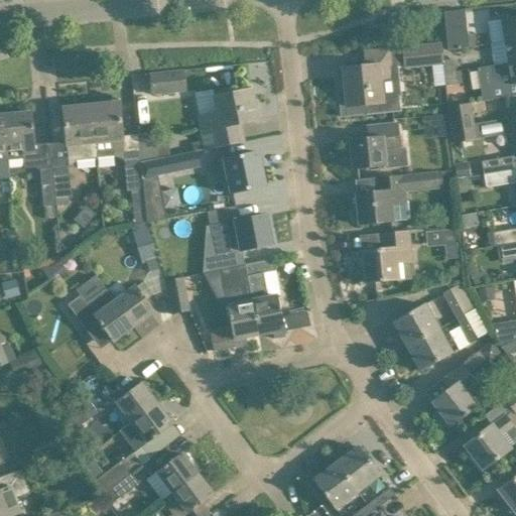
[(515,17),(501,20),(489,22),(493,43),(504,42),(515,39),(515,17)]
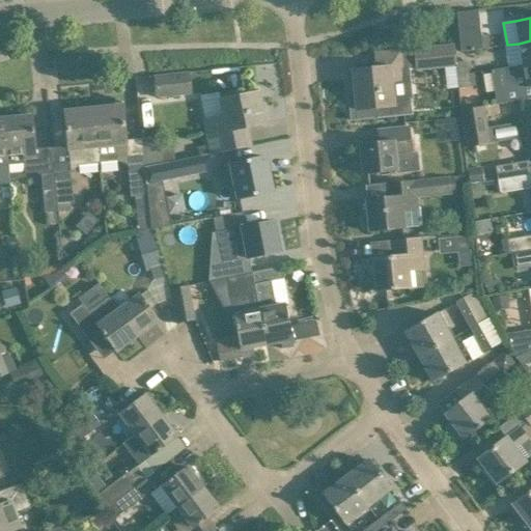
[(479,28),(457,31),(459,46),(460,52),(471,51),(481,49),(479,28)]
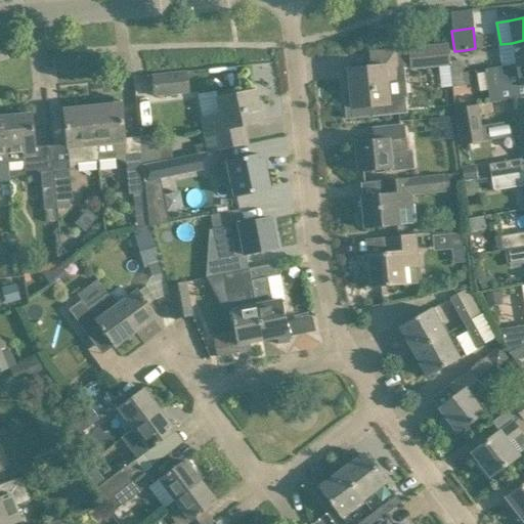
[(523,40),(512,43),(516,64),(523,62),(523,40)]
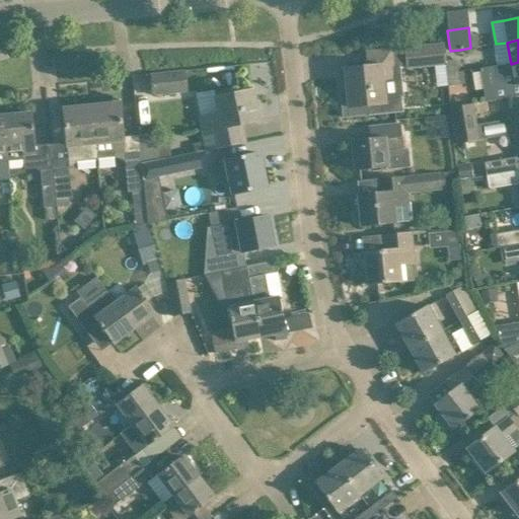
[(346,92),(340,92),(343,118),(363,116),(368,116),(402,112),(398,66),(406,65),(406,69),(445,65),(445,61),(443,45),(404,49),(390,51),(366,53),(368,67),(344,70),(346,92)]
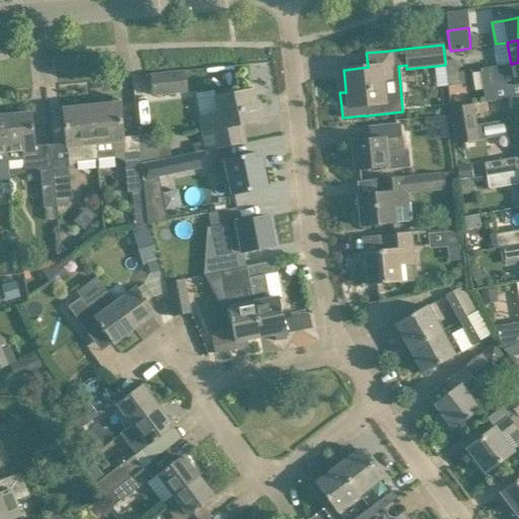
[(456,60),(445,61),(445,65),(446,74),(458,72),(456,60)]
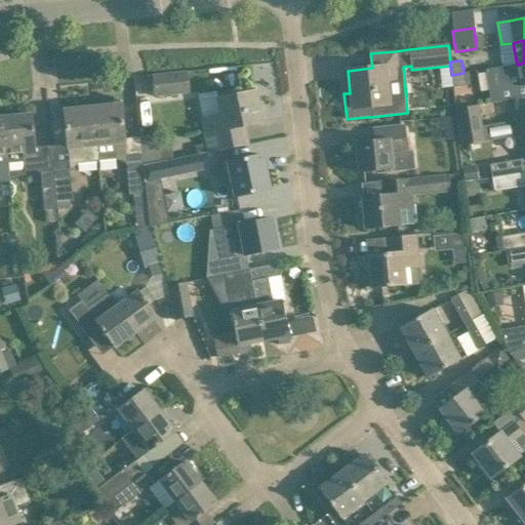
[(503,88),(489,91),(491,103),(516,99),(524,97),(524,63),(517,65),(500,67),(503,88)]
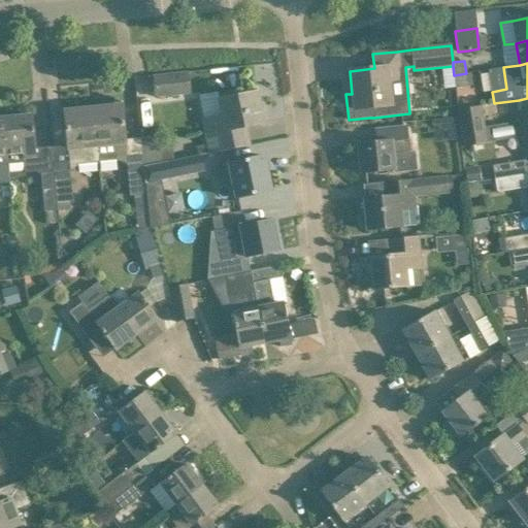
[(187,73),(153,76),(155,97),(189,94),(187,73)]
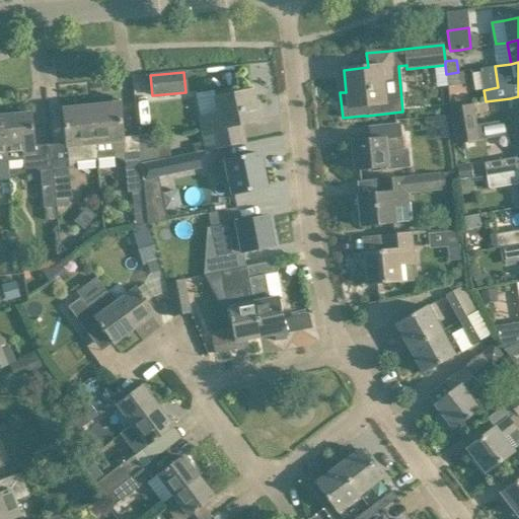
[(458,72),(446,74),(447,85),(464,84),(462,72),(458,72)]
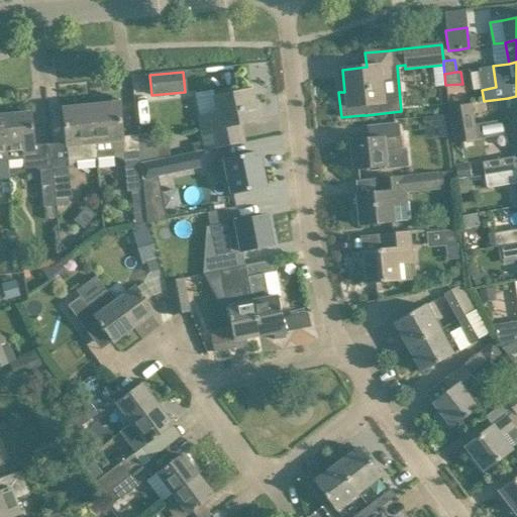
[(199,118),(204,141),(192,143),(194,152),(206,149),(206,150),(243,143),(243,141),(235,143),(232,126),(256,121),(250,91),(213,99),(217,114),(199,118)]
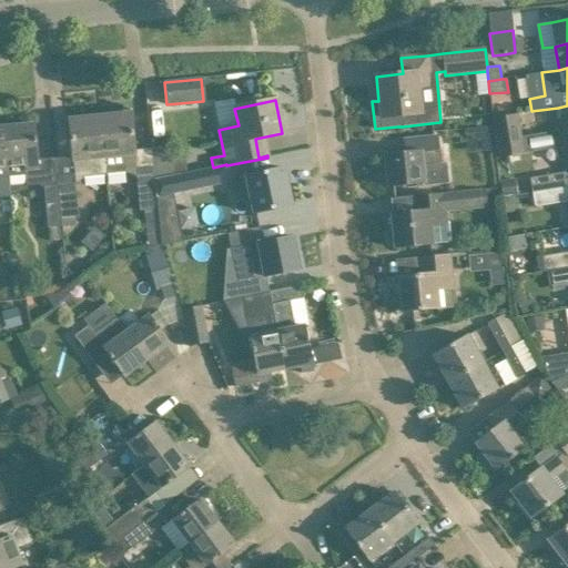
[(131,114),(100,118),(105,172),(137,169),(131,114)]
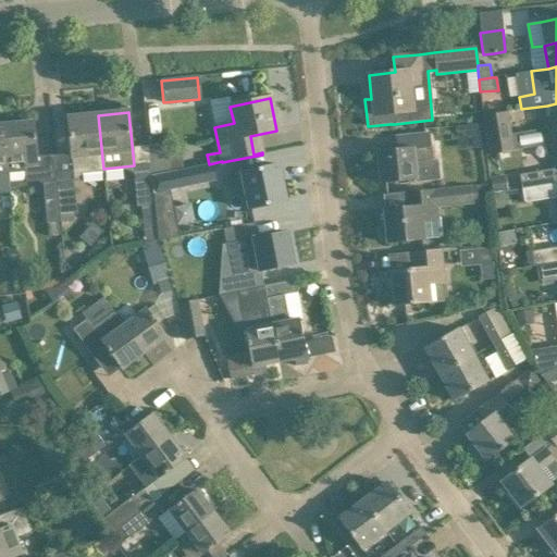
[(515,150),(508,112),(482,115),(489,155),(515,150)]
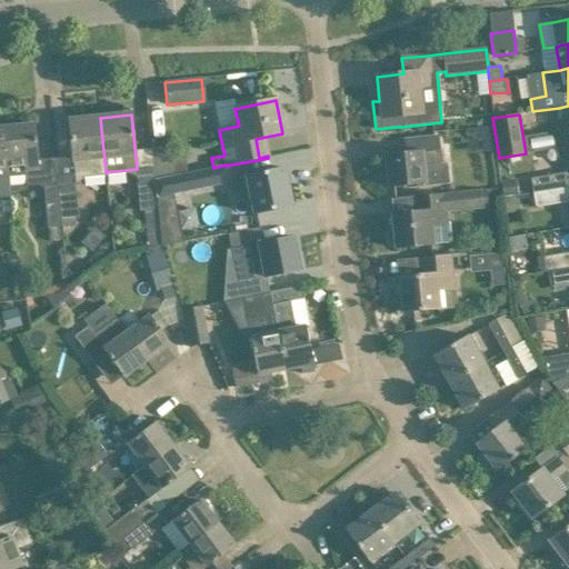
[(106,172),(100,118),(69,121),(75,176),(106,172)]
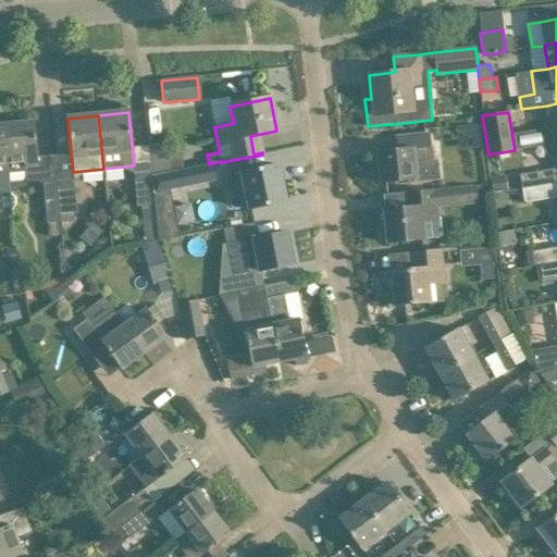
[(556,115),(545,118),(549,145),(556,143),(556,115)]
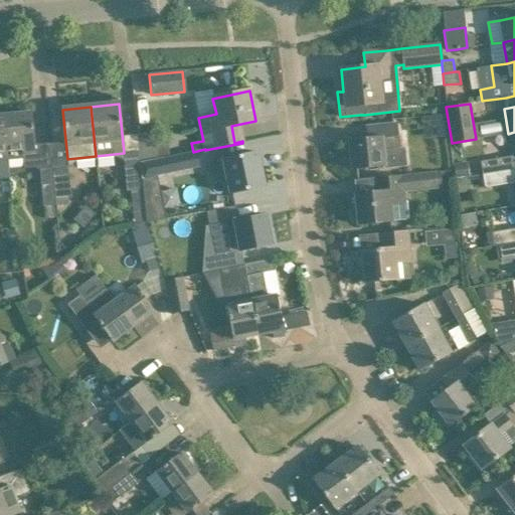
[(31,113),(3,116),(7,160),(23,158),(24,168),(36,167),(31,113)]
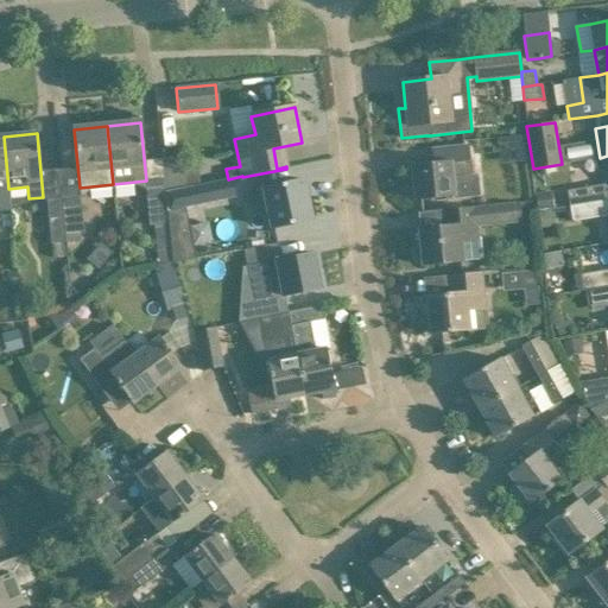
[(439,164),(411,168),(415,200),(438,197),(453,196),(453,200),(456,200),(480,196),(477,173),(472,175),(469,146),(462,147),(438,150),(439,164)]
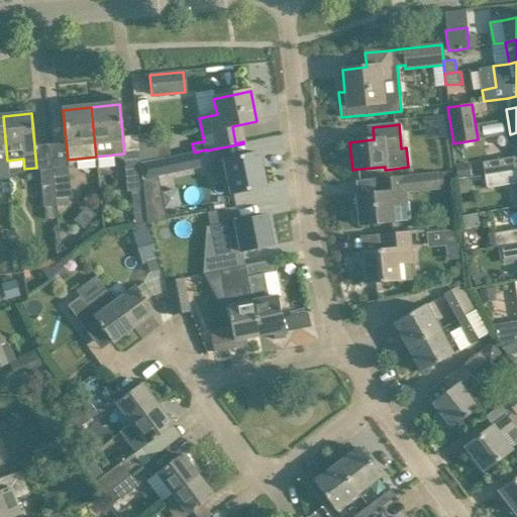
[(482,162),(484,176),(516,170),(514,159),(516,158),(516,132),(510,134),(514,157),(482,162)]
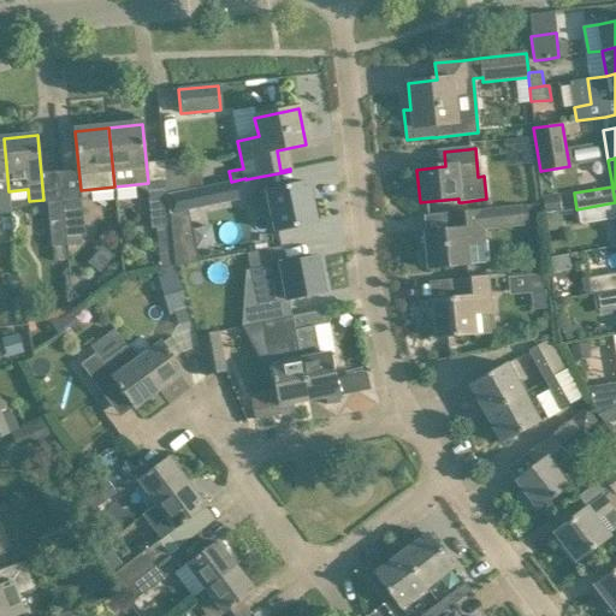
[(164,161),(167,190),(167,196),(181,193),(190,191),(185,159),(164,161)]
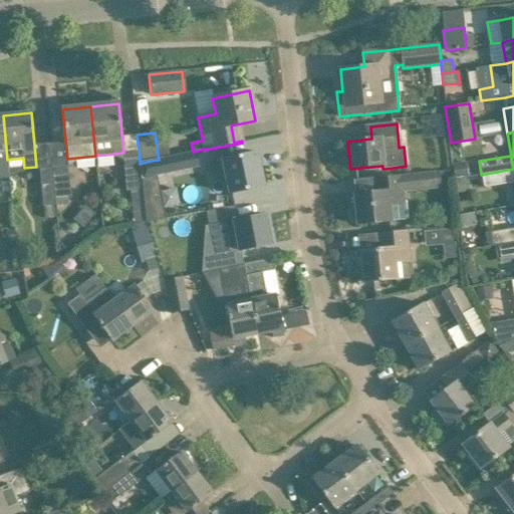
[(162,159),(165,175),(198,168),(195,152),(162,159)]
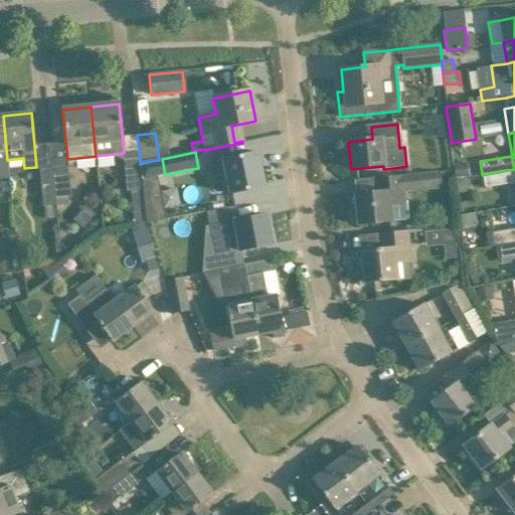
[(256,153),(237,157),(222,160),(222,161),(209,163),(212,174),(224,172),(229,194),(264,187),(256,153)]
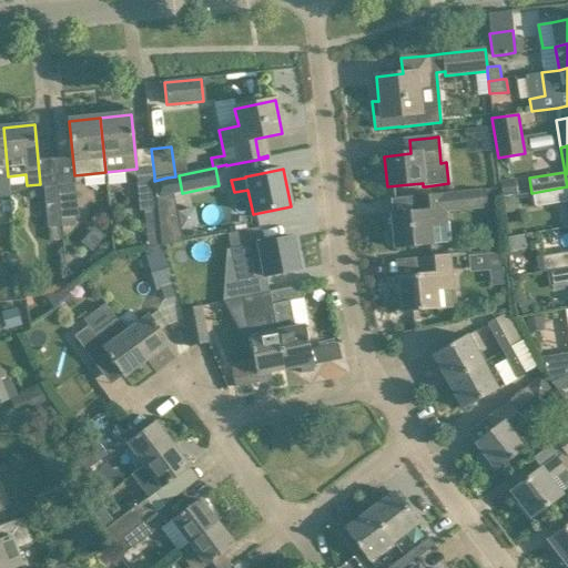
[(155,191),(154,181),(154,175),(137,178),(140,211),(144,211),(148,246),(161,244),(158,210),(155,191)]
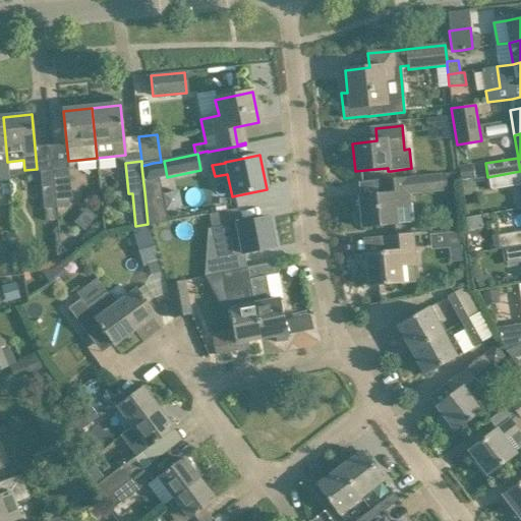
[(153,163),(141,166),(142,175),(145,192),(148,224),(148,226),(149,225),(166,222),(159,179),(167,177),(164,161),(161,162),(153,163)]
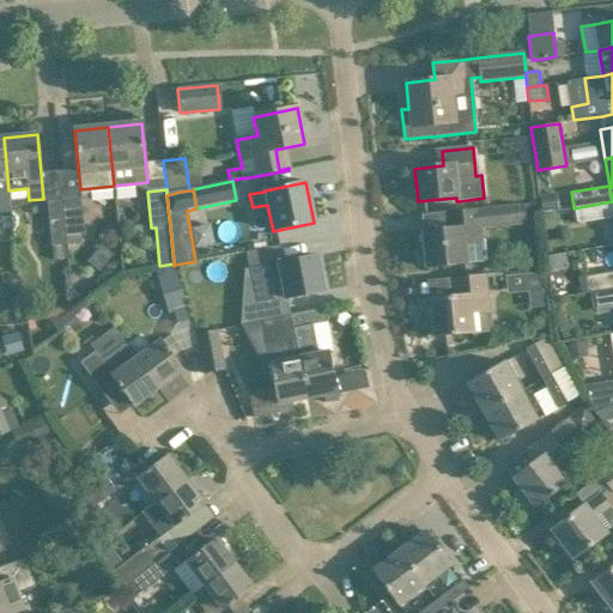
[(541,195),(544,212),(559,210),(556,193),(541,195)]
